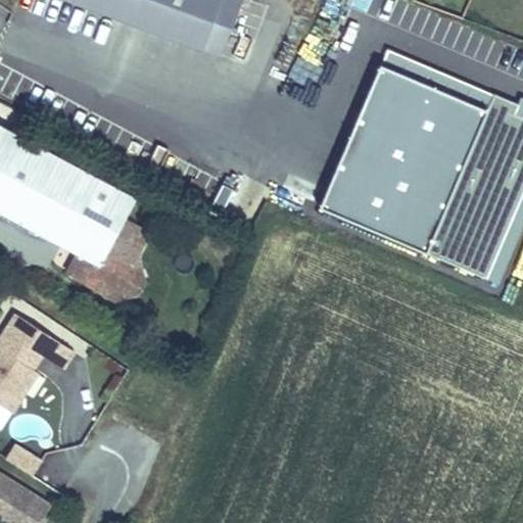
[(72,0),(203,48),(221,0),(72,0)]
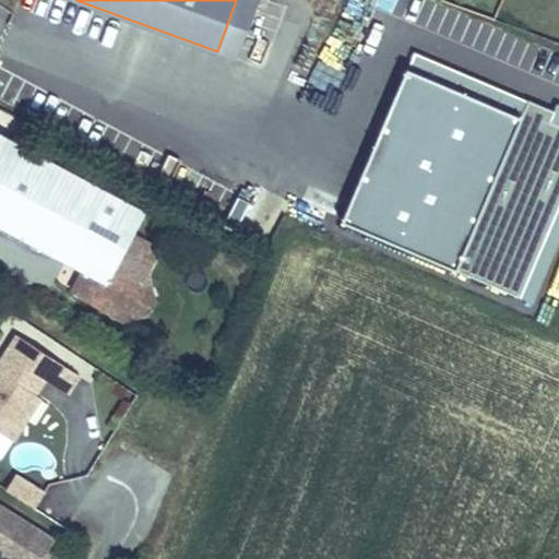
[(237,59),(259,0),(236,0),(217,51),(237,59)]
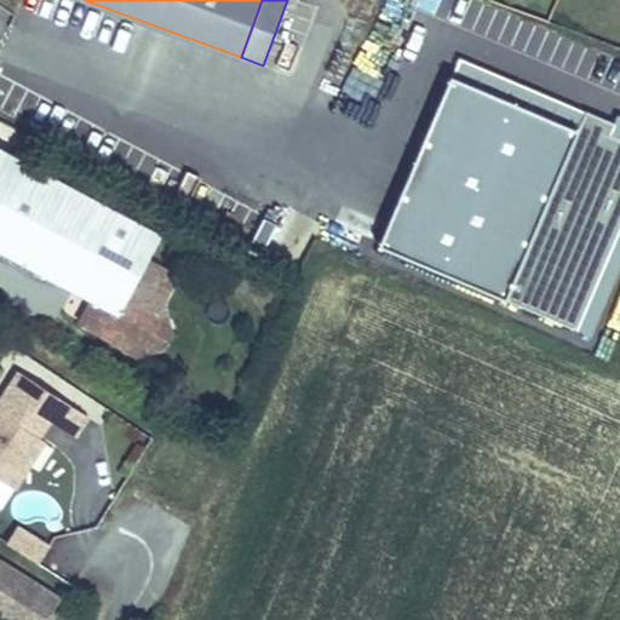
[(148,258),(161,234),(0,147),(0,251),(95,302),(82,325),(135,355),(164,302),(177,275),(148,258)]
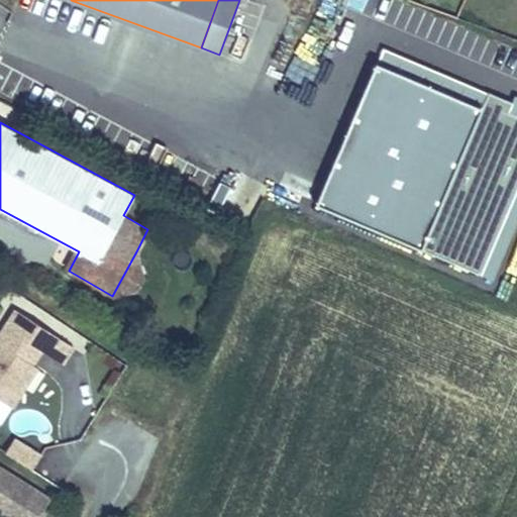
[(137,291),(144,279),(136,251),(112,296),(114,297),(137,291)]
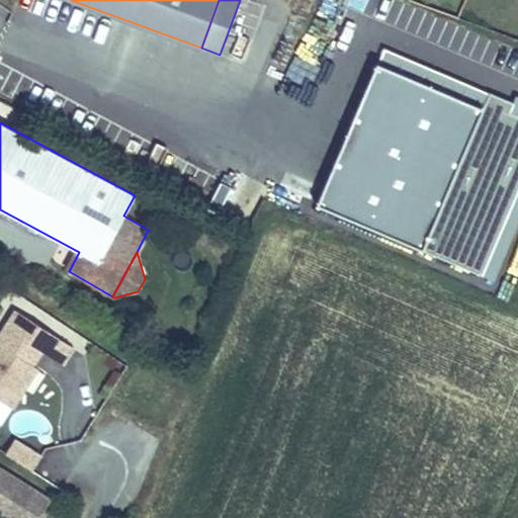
[(32,364),(41,351),(63,364),(73,347),(16,311),(0,334),(0,400),(12,408),(24,387),(19,384),(32,364)]
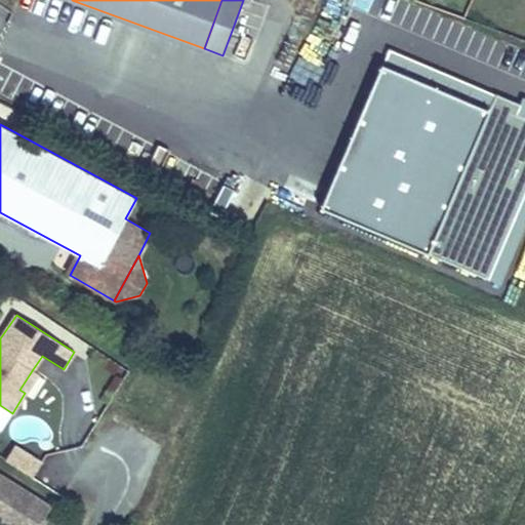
[(25,393),(38,373),(33,369),(19,390),(25,393)]
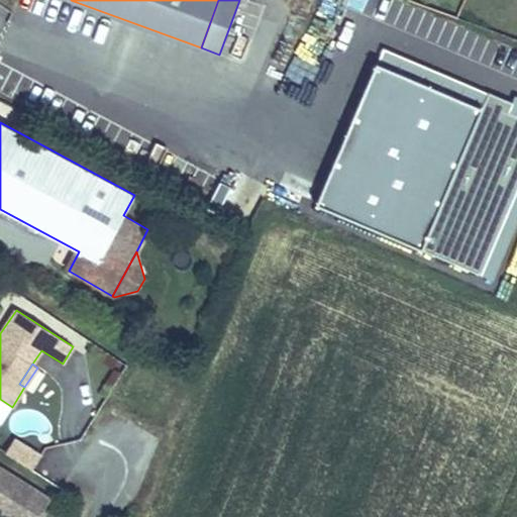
[(23,463),(31,449),(14,439),(5,452),(23,463)]
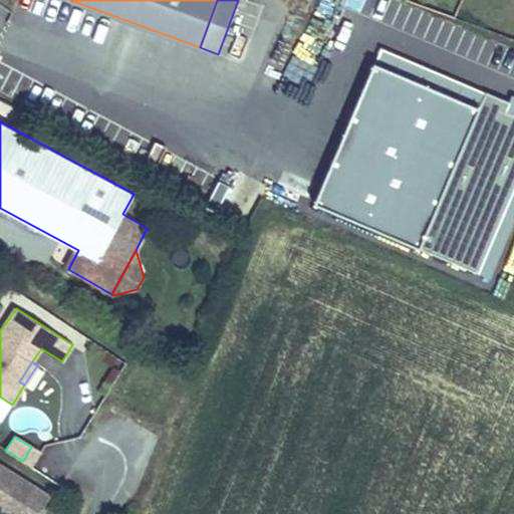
[(32,467),(41,453),(31,447),(23,461),(32,467)]
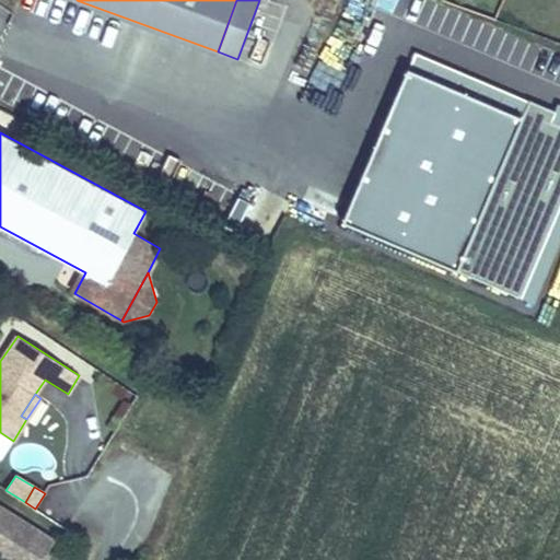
[(42,559),(55,540),(0,505),(0,555),(8,559),(42,559)]
